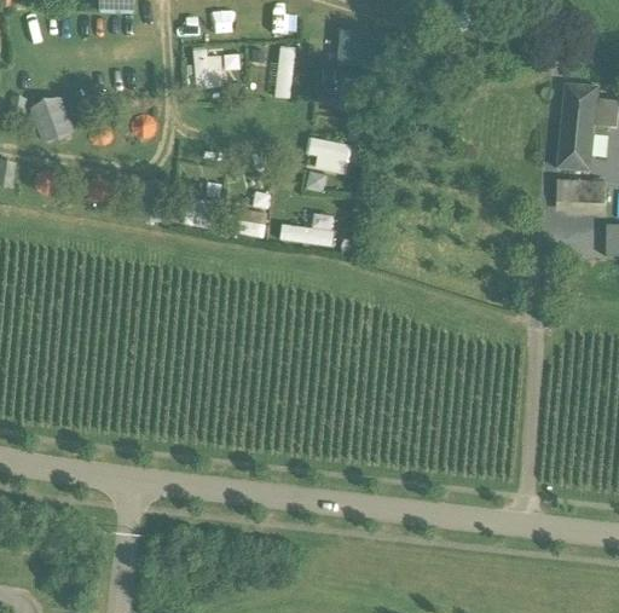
[(98,0),(98,11),(133,12),(133,0),(98,0)]
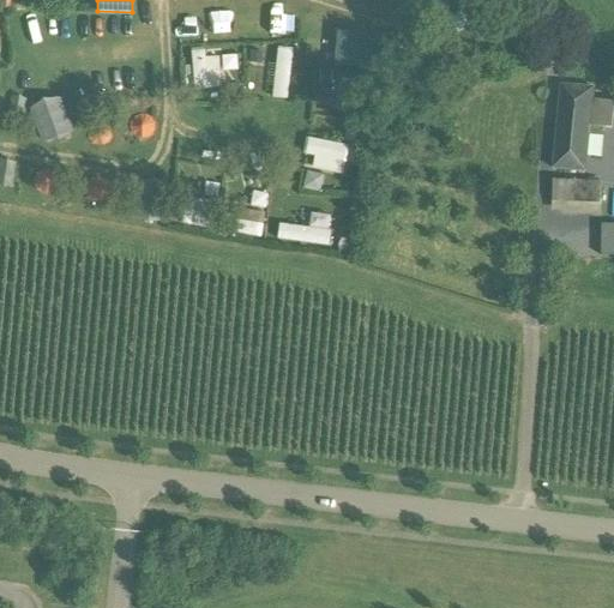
[(260,0),(263,19),(290,17),(289,5),(292,5),(292,0),(260,0)]
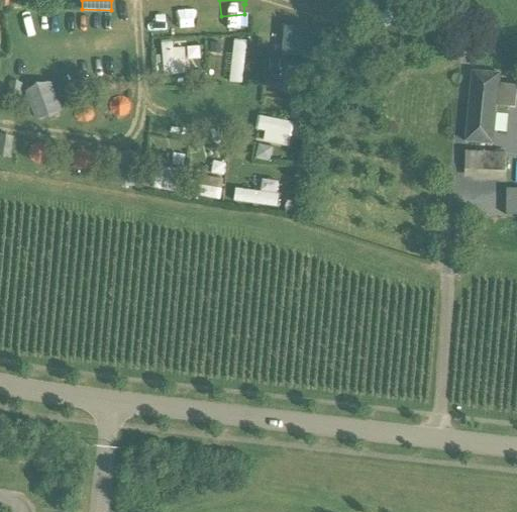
[(189,1),(174,3),(178,31),(191,29),(191,26),(202,25),(200,2),(189,3),(189,1)]
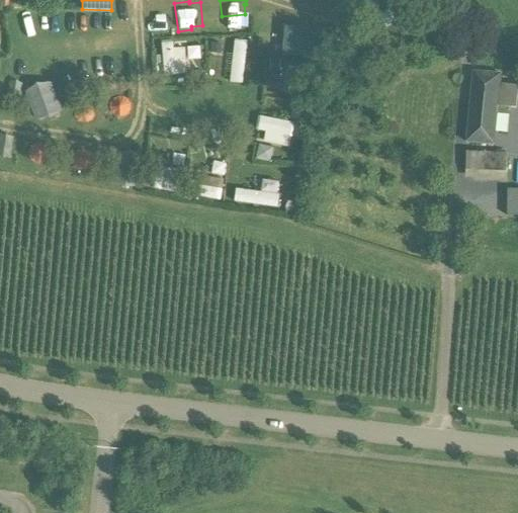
[(270,17),(269,29),(312,30),(313,18),(270,17)]
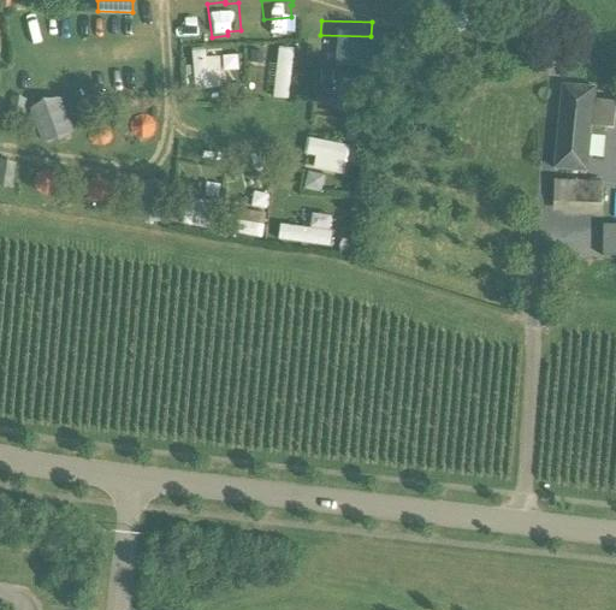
[(291,94),(294,43),(279,43),(278,63),(268,61),(267,94),(291,94)]
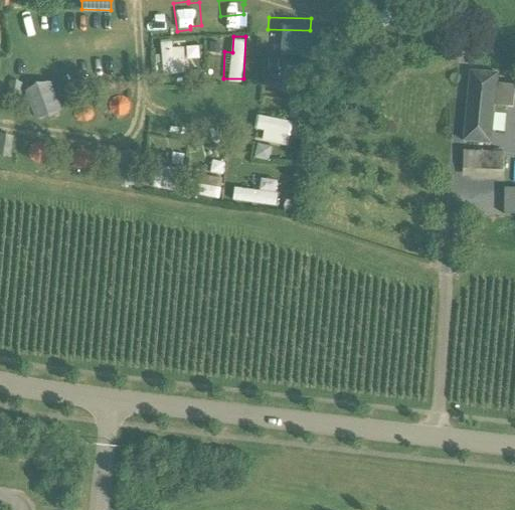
[(171,40),(161,41),(163,73),(185,71),(183,46),(172,47),(171,40)]
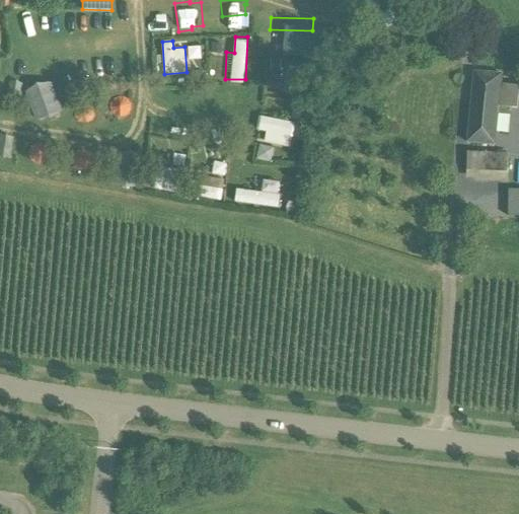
[(285,58),(282,91),(308,94),(311,58),(299,57),(299,60),(285,58)]
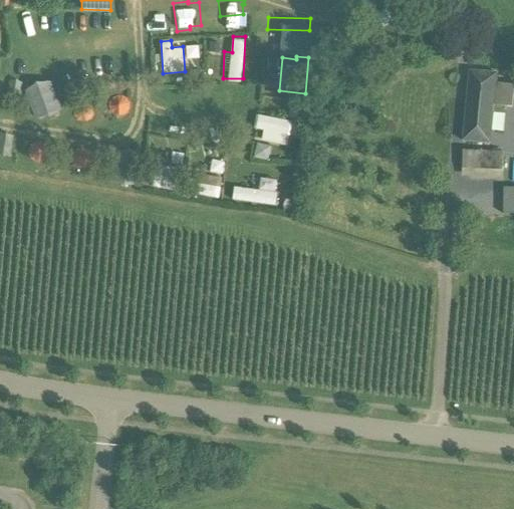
[(111,99),(123,100),(125,60),(113,59),(111,99)]
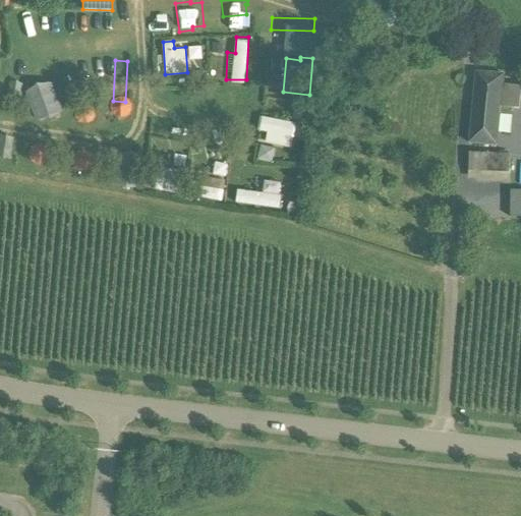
[(71,84),(72,63),(40,62),(39,83),(71,84)]
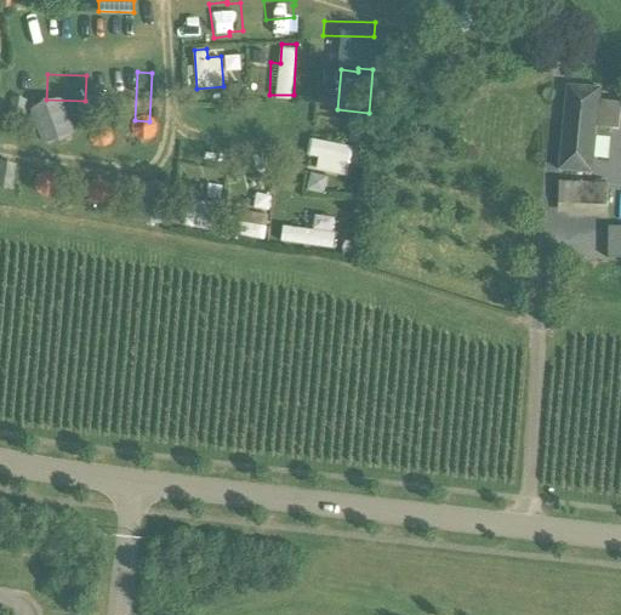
[(565,83),(557,169),(591,172),(596,134),(607,135),(608,127),(620,129),(620,110),(620,101),(599,100),(600,86),(565,83)]
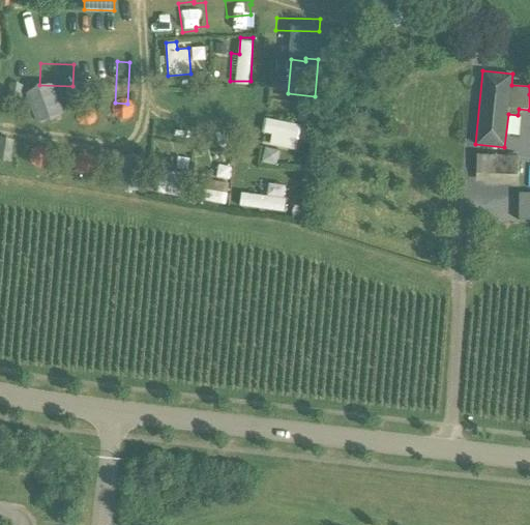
[(23,88),(21,104),(67,109),(69,94),(23,88)]
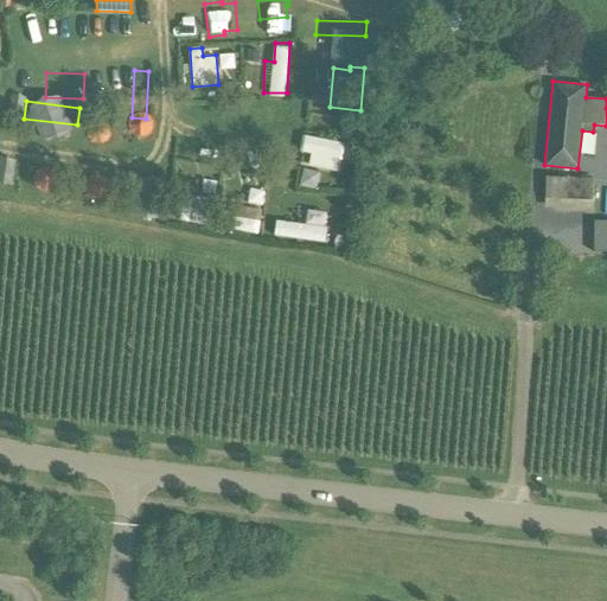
[(308,135),(305,152),(311,153),(308,165),(338,172),(340,159),(343,160),(343,158),(356,160),(358,146),(308,135)]
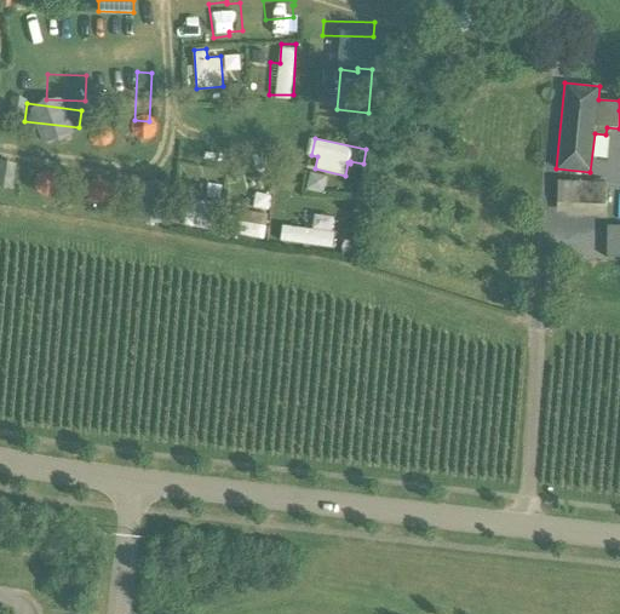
[(36,165),(30,199),(76,207),(79,191),(68,190),(72,172),(36,165)]
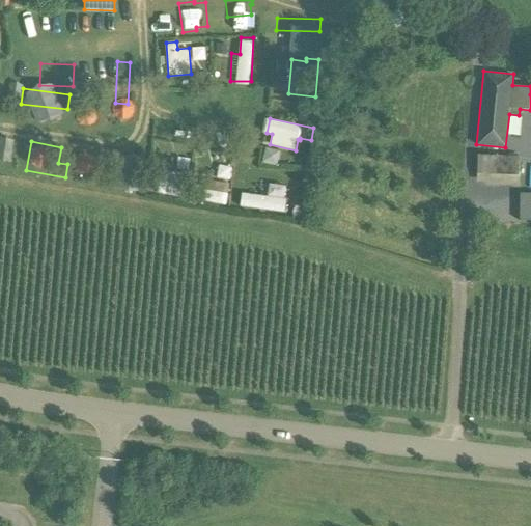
[(476,153),(475,182),(519,183),(519,156),(476,153)]
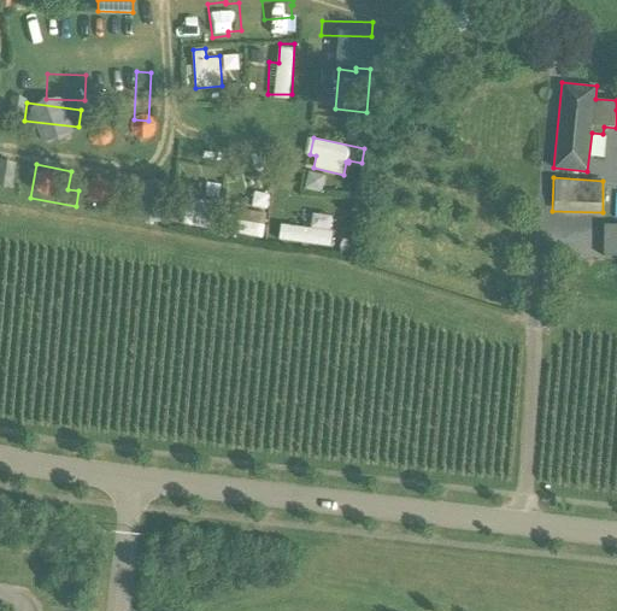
[(87,192),(83,207),(119,215),(123,198),(87,192)]
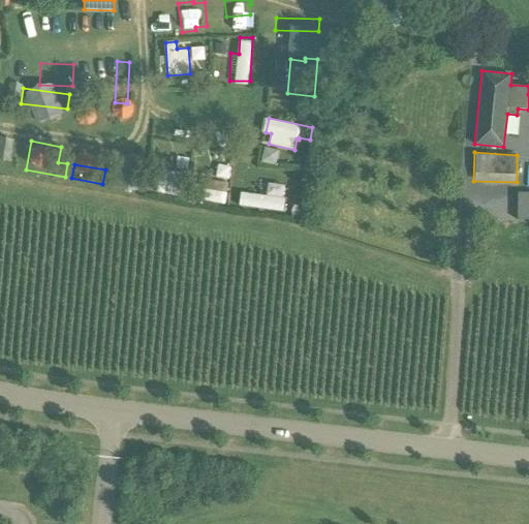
[(163,168),(159,193),(183,197),(187,173),(163,168)]
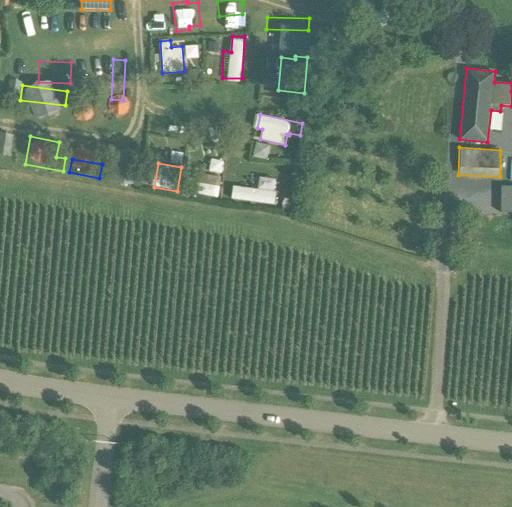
[(196,171),(193,192),(218,197),(221,176),(196,171)]
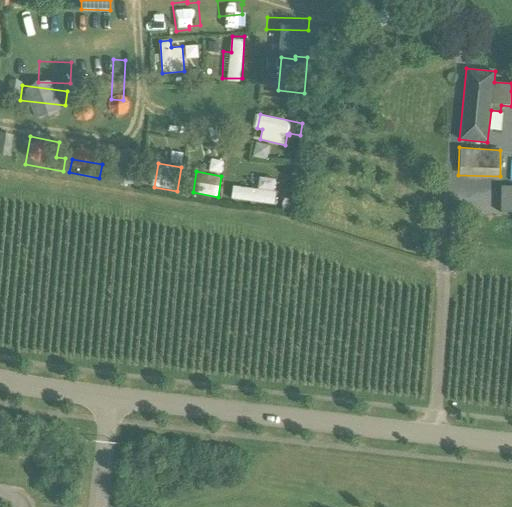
[(511,171),(506,171),(503,195),(511,195),(511,171)]
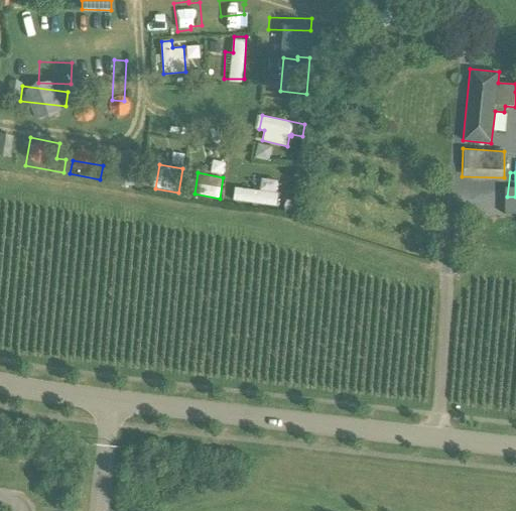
[(246,181),(244,201),(264,204),(267,184),(246,181)]
